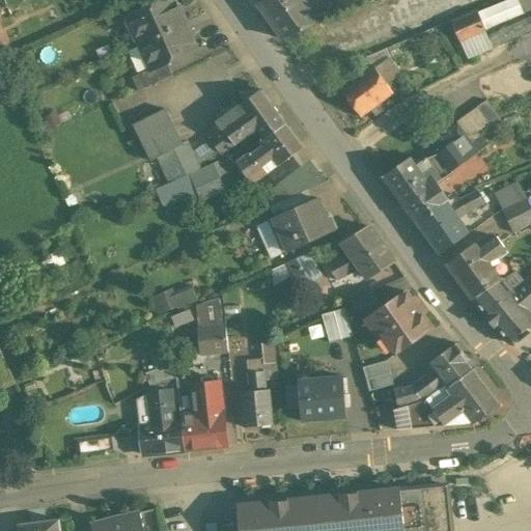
[(138,0),(133,0),(104,14),(109,26),(128,18),(128,17),(143,9),(138,0)]
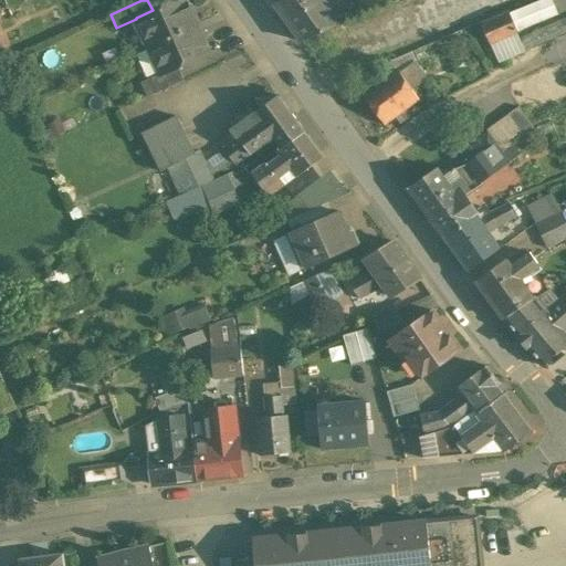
[(174,0),(153,10),(136,18),(136,19),(149,46),(197,23),(186,0),(174,0)]
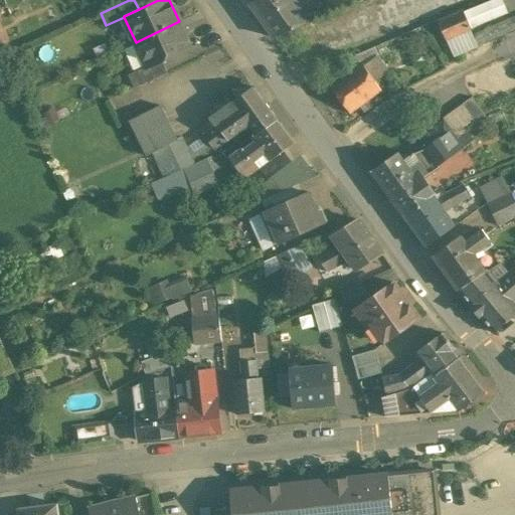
[(255,0),(250,4),(275,37),(311,21),(306,14),(337,0),(255,0)]
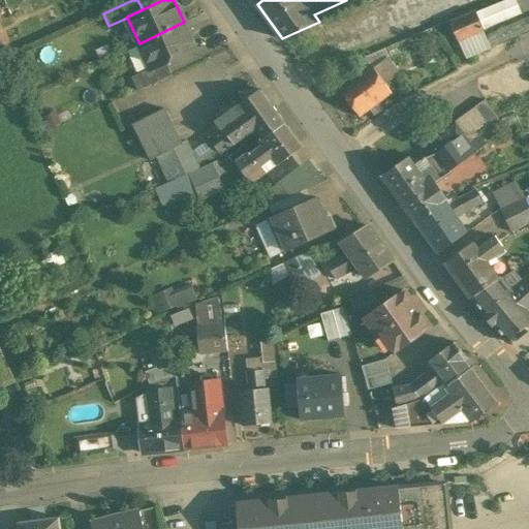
[(476,11),(450,23),(459,42),(484,31),(485,31),(476,11)]
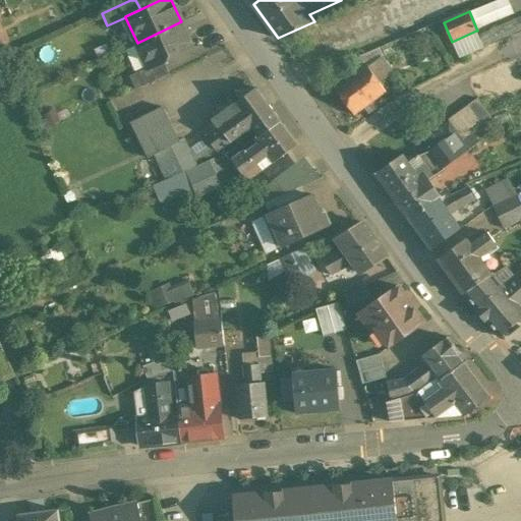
[(520,14),(477,35),(483,48),(520,31),(520,14)]
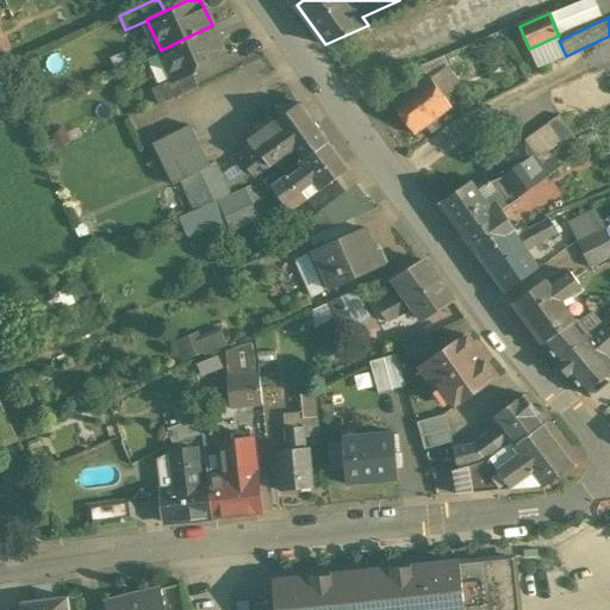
[(212,25),(161,50),(174,79),(174,80),(192,72),(226,56),(212,25)]
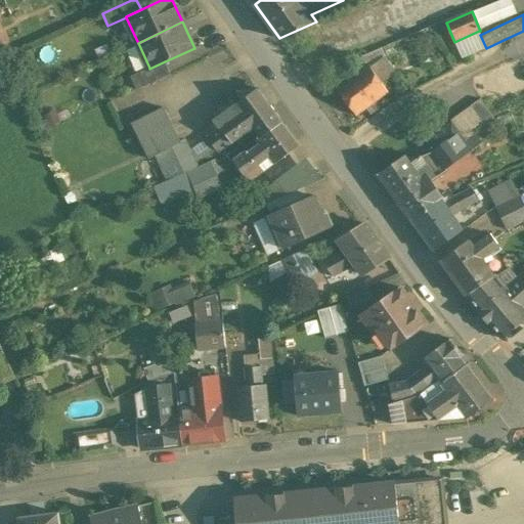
[(479,31),(454,42),(462,59),(486,48),(480,35),(479,31)]
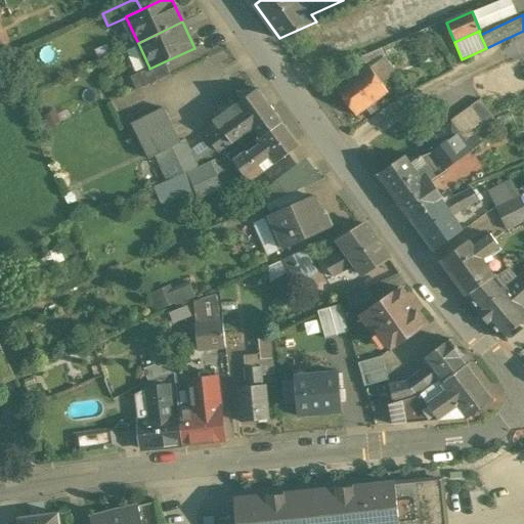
[(165,61),(149,69),(149,68),(131,76),(137,89),(171,74),(165,61)]
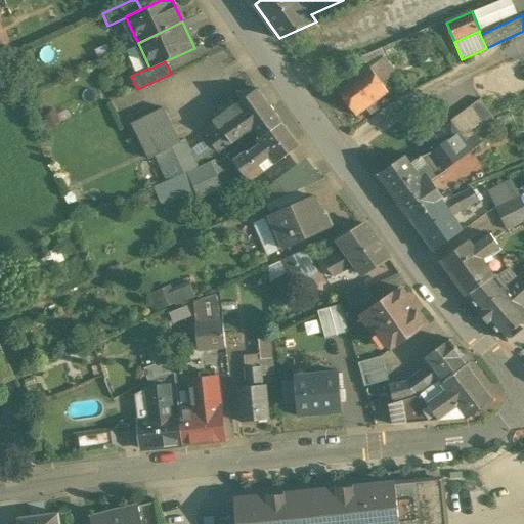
[(368,67),(337,90),(356,116),(388,93),(368,67)]
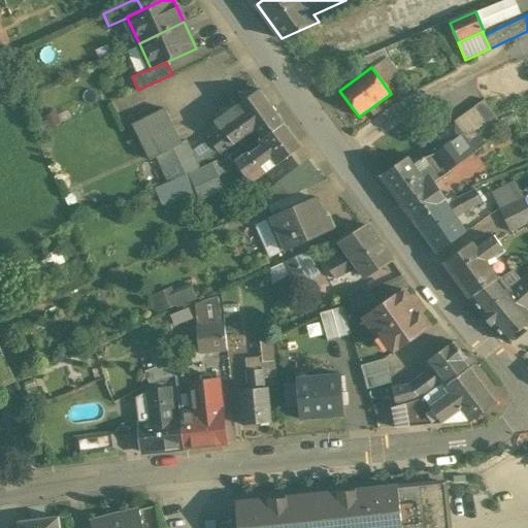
[(285,122),(260,89),(238,105),(255,128),(262,138),(263,138),(285,122)]
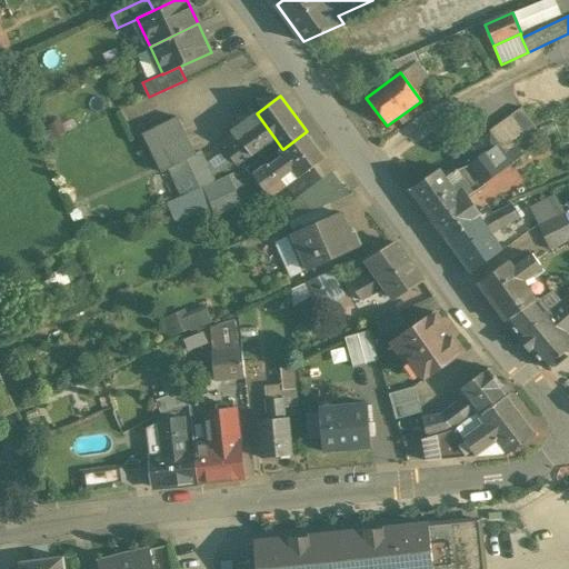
[(521,107),(489,130),(491,132),(505,151),(537,129),(521,107)]
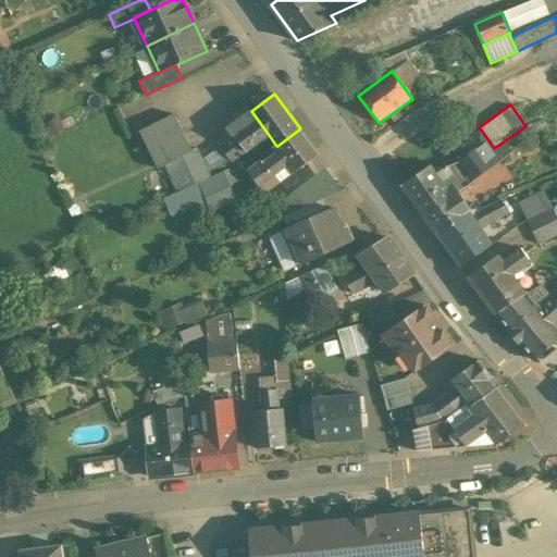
[(251,111),(229,127),(235,135),(247,151),(269,135),(251,111)]
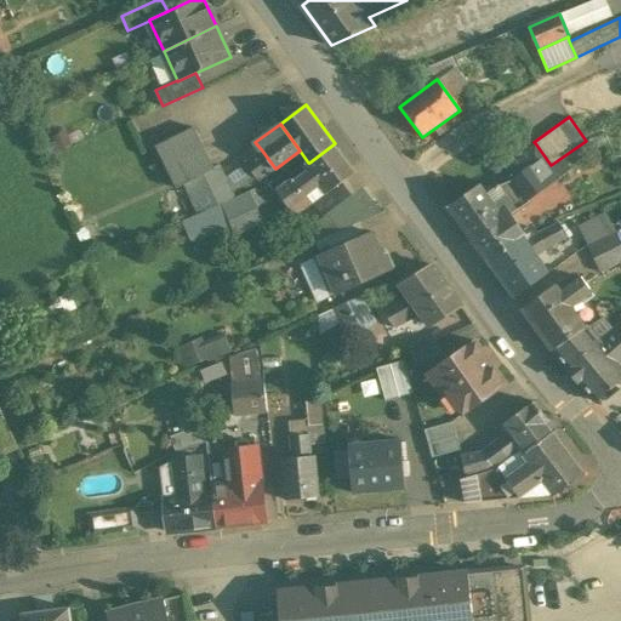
[(214,167),(194,127),(157,146),(177,188),(186,184),(199,212),(222,203),(234,197),(223,175),(220,165),(214,167)]
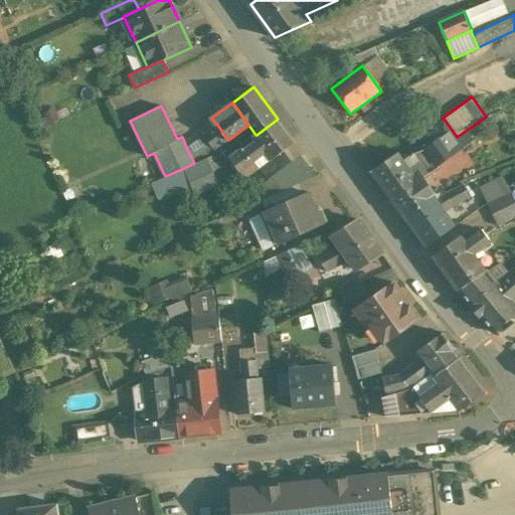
[(278,119),(256,135),(255,135),(252,137),(255,142),(270,161),(271,161),(296,143),(278,119)]
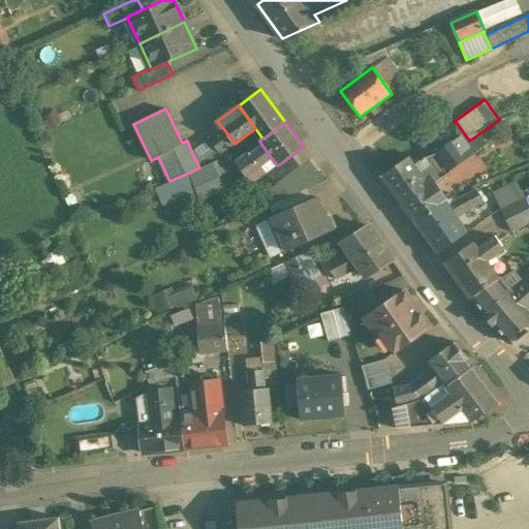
[(457,123),(429,142),(437,153),(438,152),(449,167),(450,167),(475,150),(472,146),(472,145),(469,141),(457,123)]
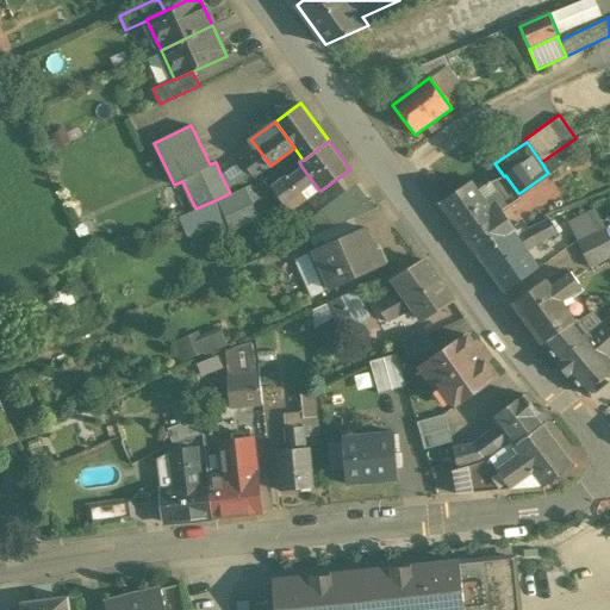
[(257,148),(242,160),(255,178),(271,166),(257,148)]
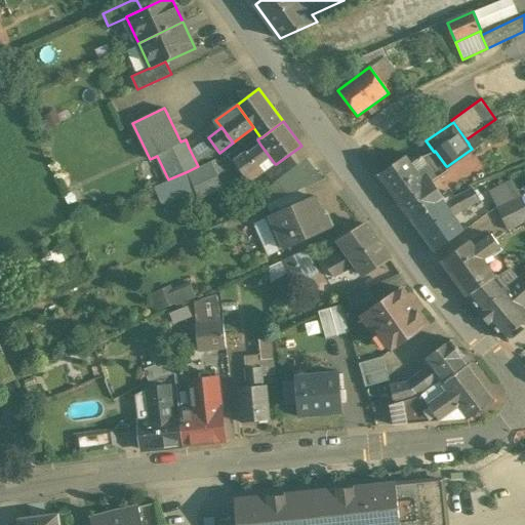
[(198,166),(223,155),(219,153),(208,137),(189,148),(198,166)]
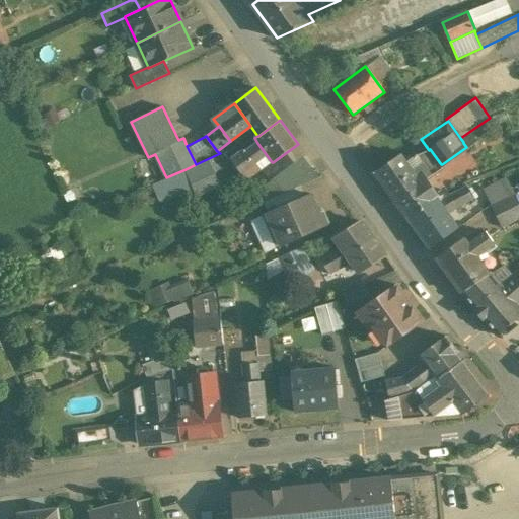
[(257,143),(245,152),(243,150),(232,158),(242,173),(257,162),(263,169),(272,162),(257,143)]
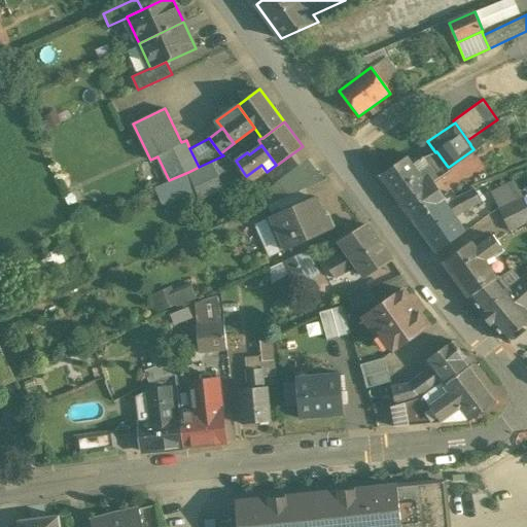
[(435,152),(412,162),(429,185),(433,182),(449,172),(451,171),(449,167),(448,167),(436,151),(435,152)]
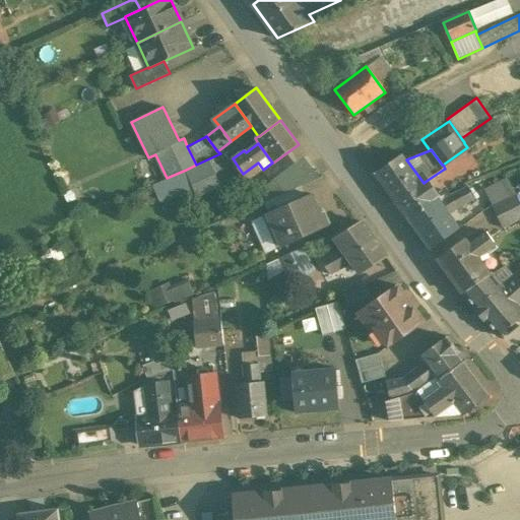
[(196,165),(186,170),(191,180),(198,196),(221,186),(215,174),(228,169),(220,153),(196,165)]
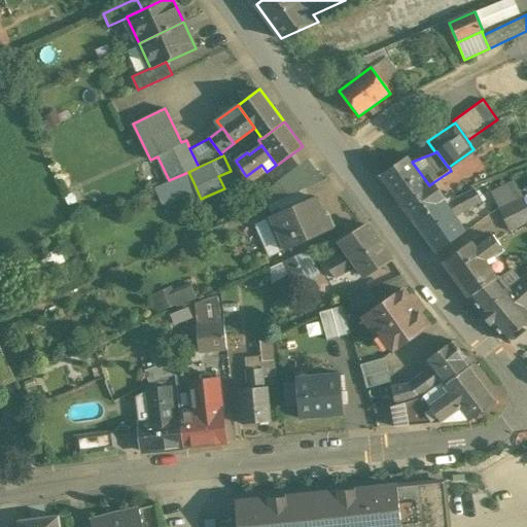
[(412,162),(408,155),(381,175),(402,205),(429,185),(412,162)]
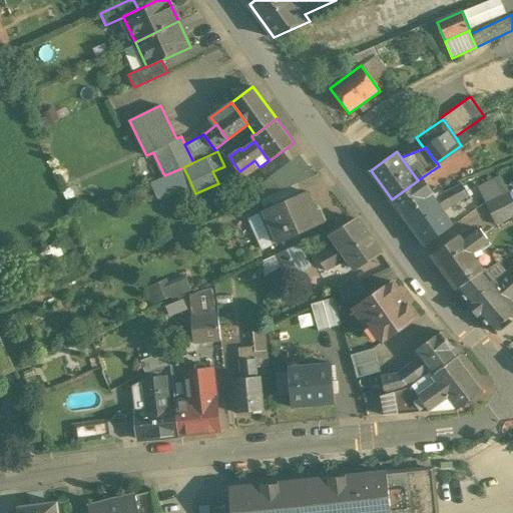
[(301,152),(277,170),(285,188),(299,182),(317,174),(301,152)]
